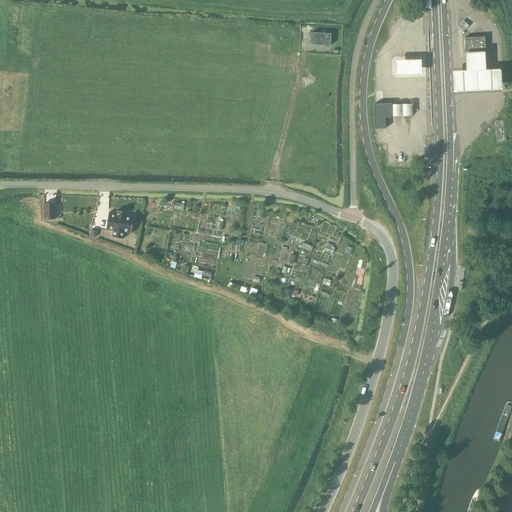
[(331,47),(331,35),(312,34),(312,46),(331,47)]
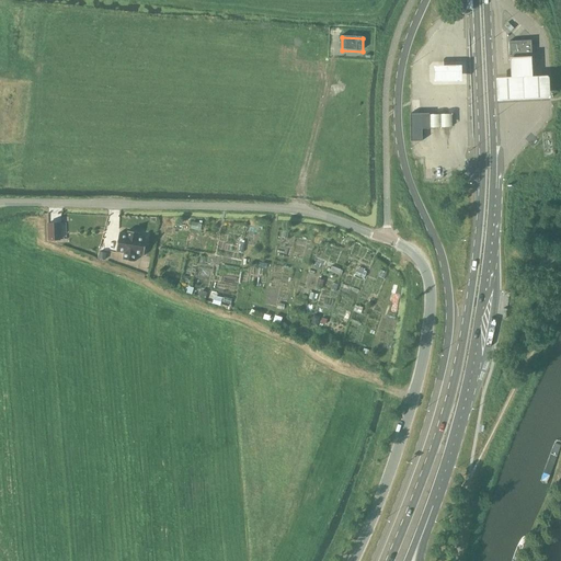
[(533,59),(531,42),(510,43),(511,59),(533,59)]
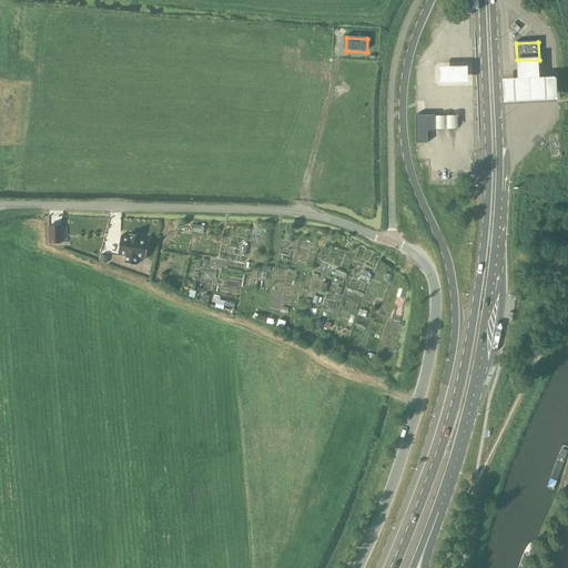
[(504,80),(505,103),(558,101),(557,79),(556,78),(539,79),(539,60),(517,60),(518,80),(504,80)]
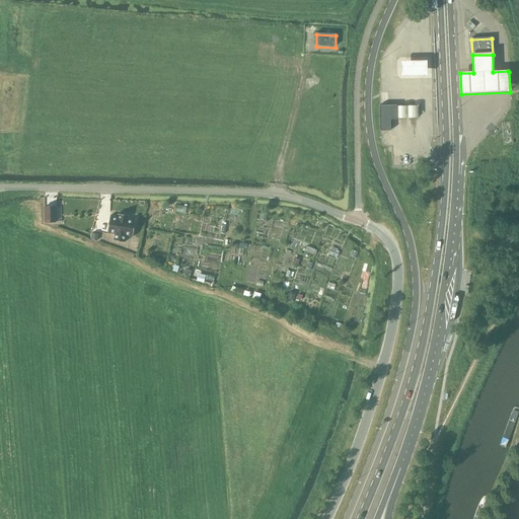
[(428,62),(401,62),(401,77),(428,76),(428,62)]
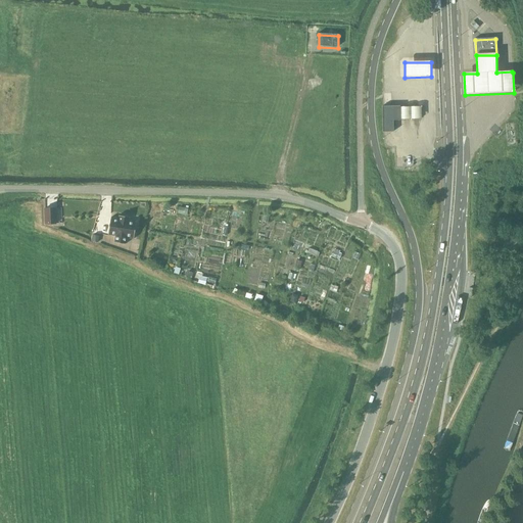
[(382,132),(393,132),(393,121),(399,121),(399,108),(399,105),(382,105),(382,132)]
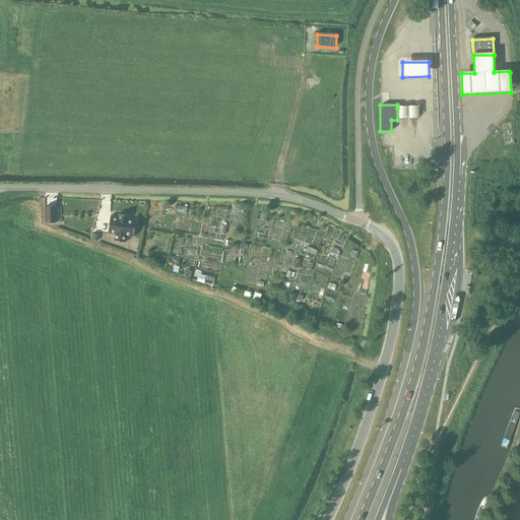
[(397,108),(397,120),(419,119),(419,107),(397,108)]
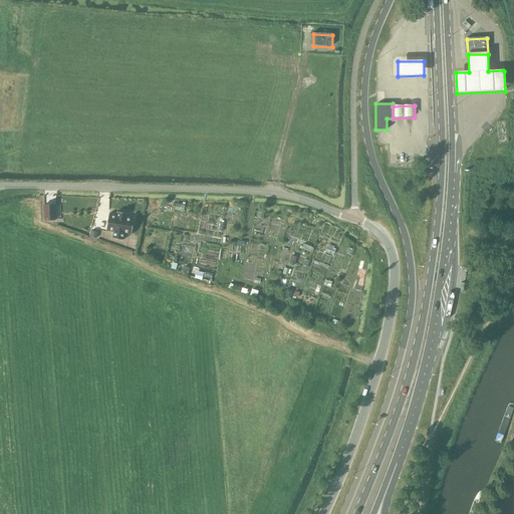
[(45,220),(56,220),(55,205),(44,206),(45,220)]
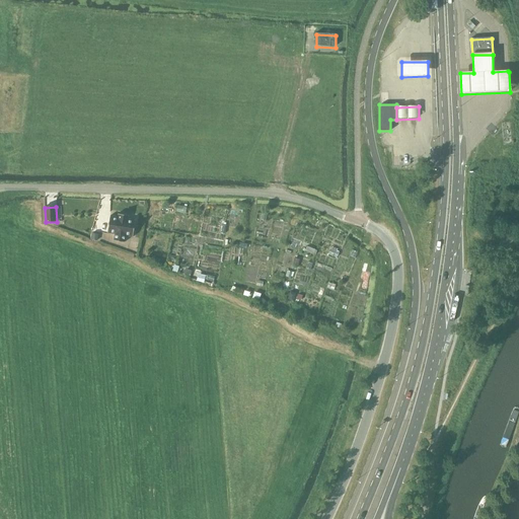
[(129,219),(130,216),(119,214),(118,217),(110,216),(108,233),(116,234),(115,240),(126,242),(127,236),(134,237),(136,220),(129,219)]
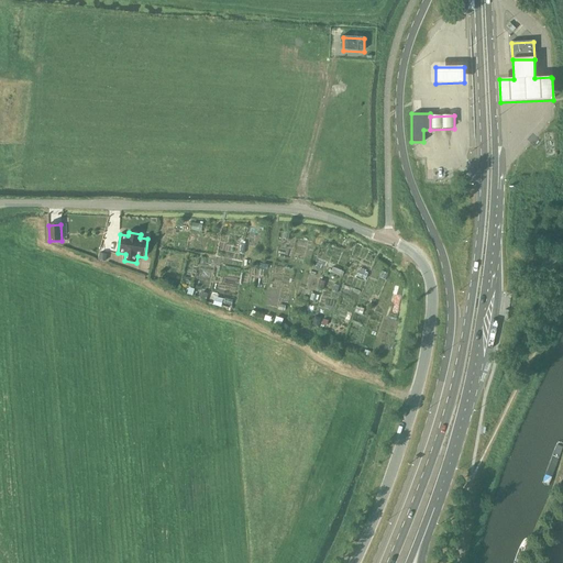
[(277,317),(275,323),(282,326),(284,319),(277,317)]
